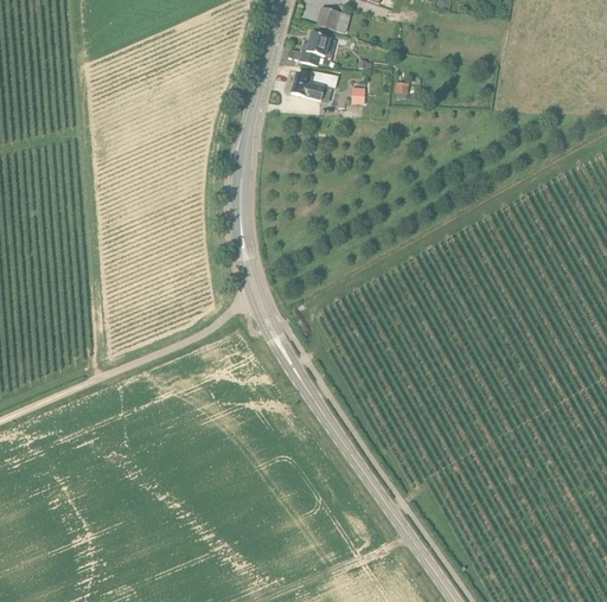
[(339,10),(321,5),(317,23),(334,27),(339,10)]
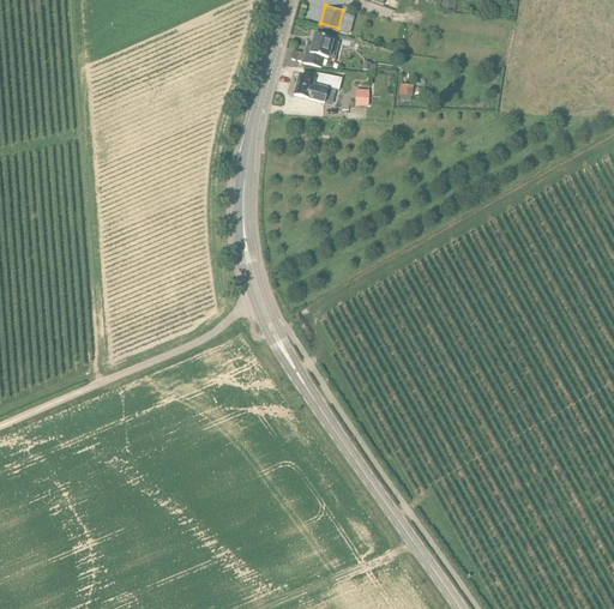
[(307,41),(302,60),(321,65),(324,54),(327,55),(330,47),(336,48),(338,38),(332,37),(333,37),(324,35),(325,34),(314,31),(312,42),(307,41)]
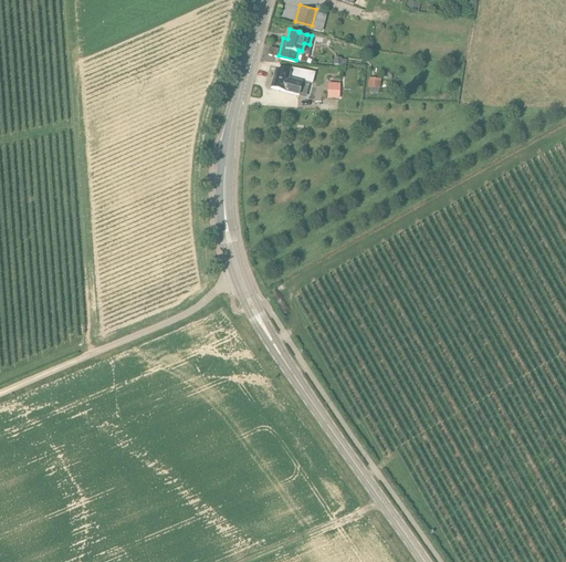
[(275,66),(271,85),(299,92),(302,80),(287,76),(289,71),(275,66)]
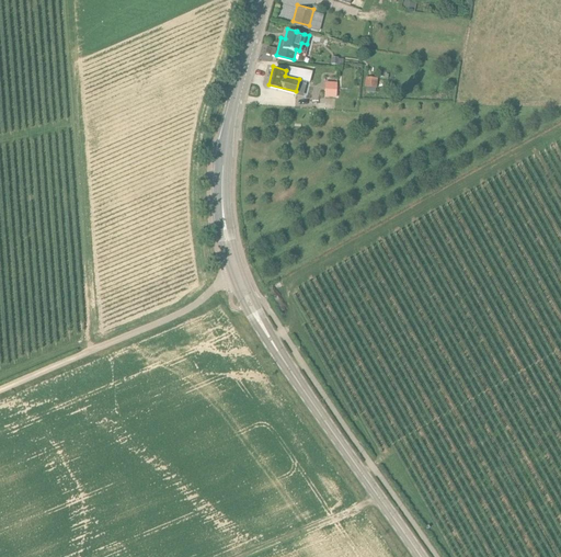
[(325,93),(336,93),(338,75),(325,74),(325,93)]
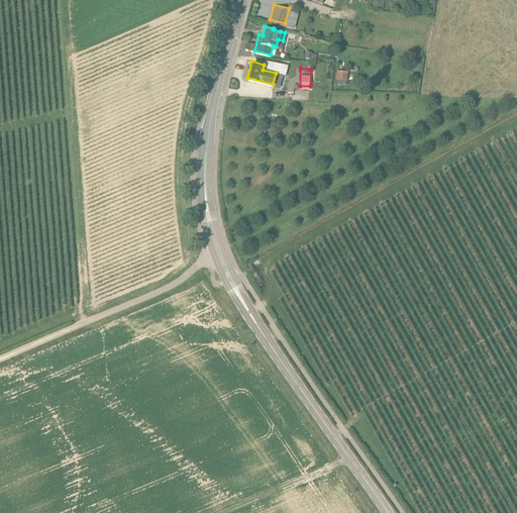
[(347,69),(336,68),(335,77),(347,78),(347,69)]
